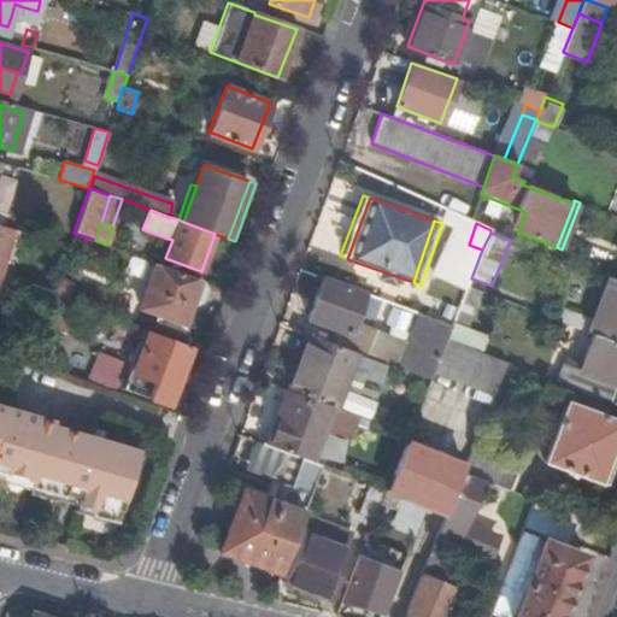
[(188,311),(199,278),(157,263),(141,306),(184,322),(188,311)]
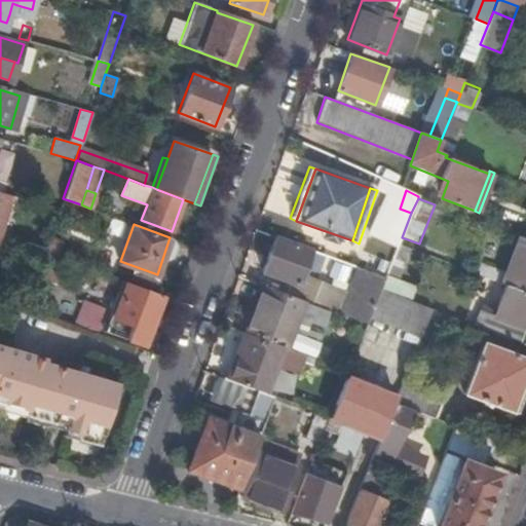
[(174,246),(170,237),(160,265),(167,262),(174,246)]
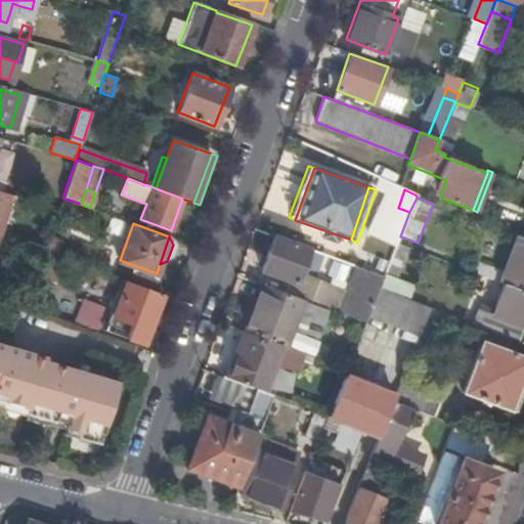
[(308,249),(273,236),(261,271),(287,281),(295,285),(299,273),(308,249)]
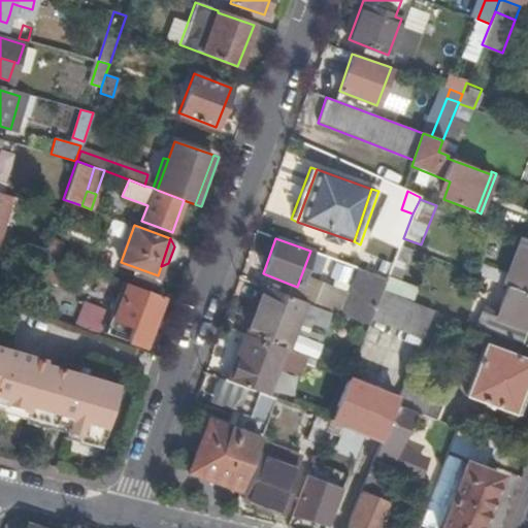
[(527,293),(527,240),(526,240),(512,275),(486,265),(482,275),(507,286),(527,293)]
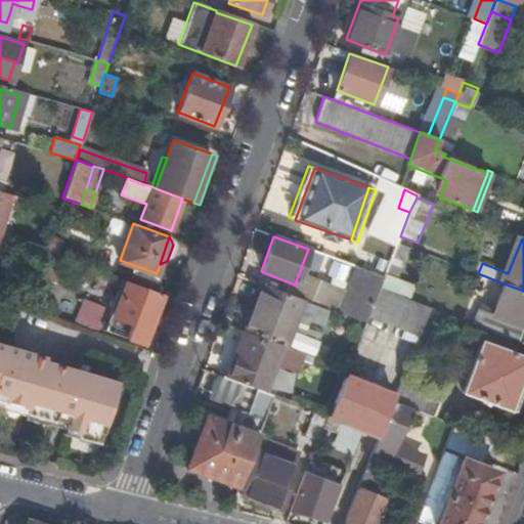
[(398,279),(410,248),(397,243),(384,276),(379,289),(408,299),(413,285),(398,279)]
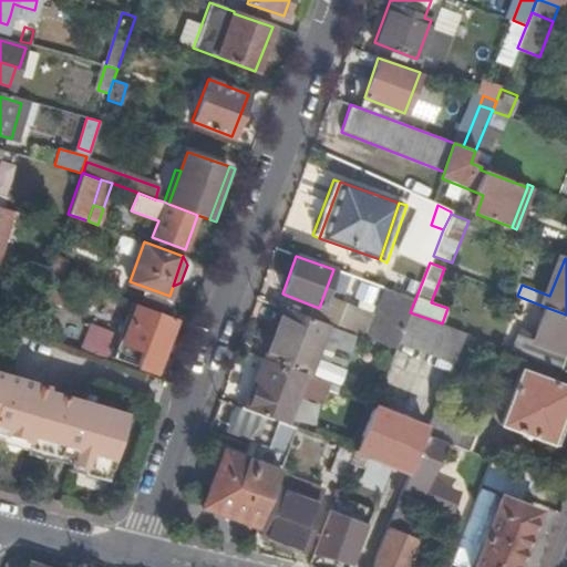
[(347,275),(333,269),(323,296),(336,300),(347,275)]
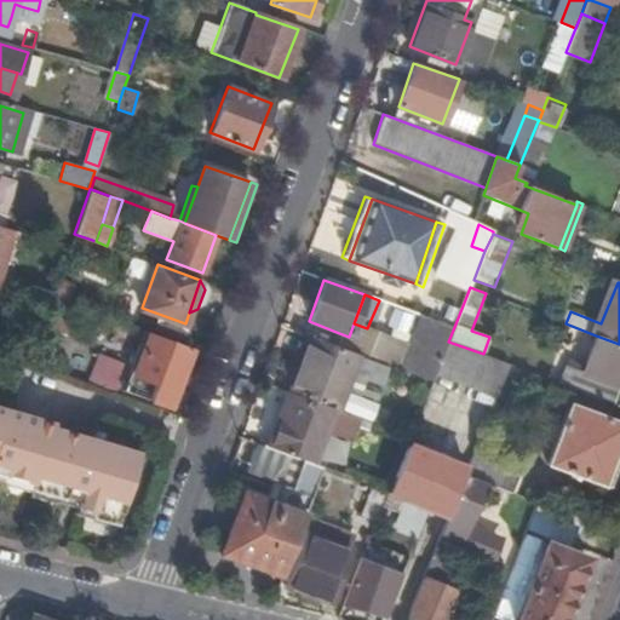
[(448,342),(454,327),(423,316),(412,345),(401,372),(432,383),(435,374),(448,342)]
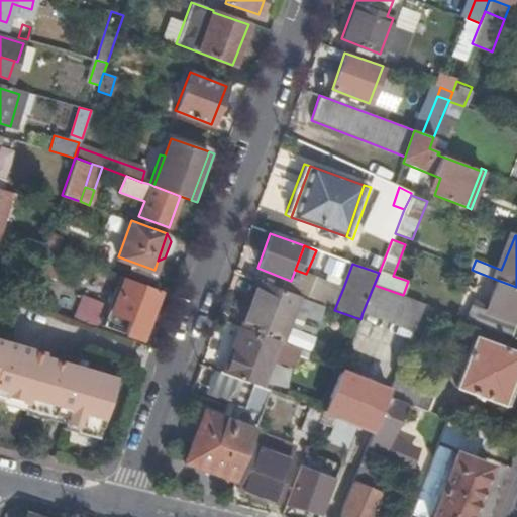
[(330,308),(334,310),(343,288),(306,274),(295,270),(291,281),(283,278),(279,289),(298,296),(330,308)]
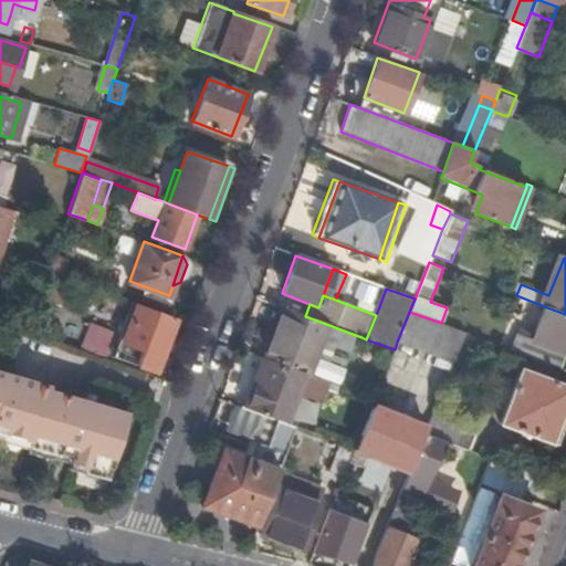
[(2,300),(0,307),(0,322),(22,328),(30,331),(37,311),(2,300)]
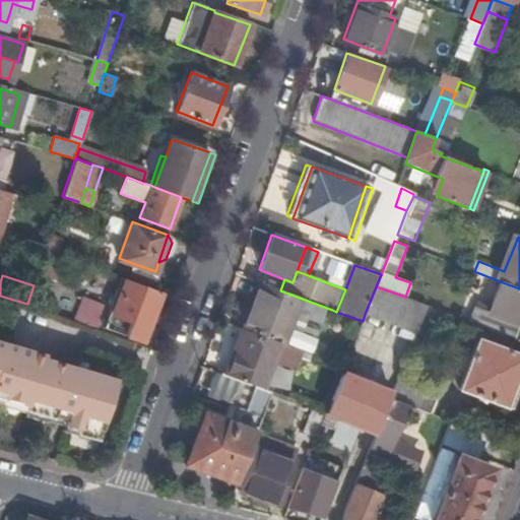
[(158,290),(127,279),(123,291),(114,315),(109,328),(140,339),(158,290)]
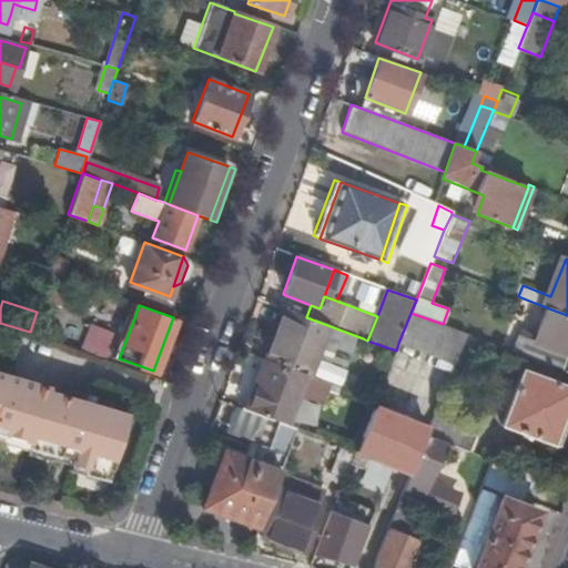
[(267,351),(283,308),(279,307),(263,348),(267,351)]
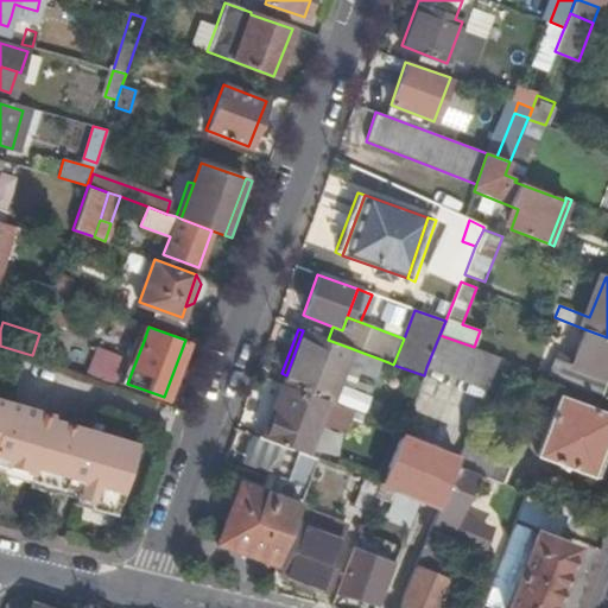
[(607,337),(584,329),(569,367),(559,363),(553,378),(600,396),(607,374),(607,337)]
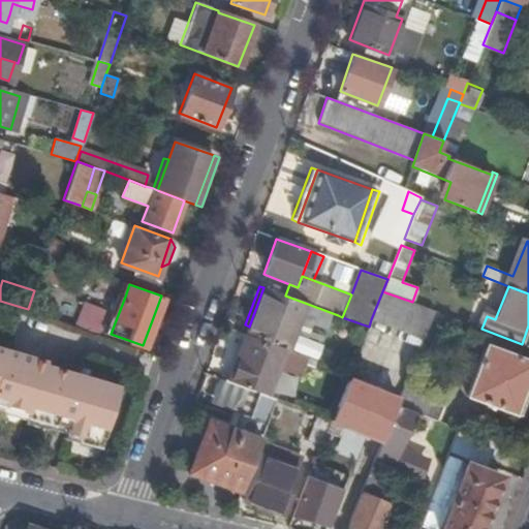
[(249,327),(246,335),(282,347),(287,349),(299,319),(305,303),(285,296),(263,287),(249,327)]
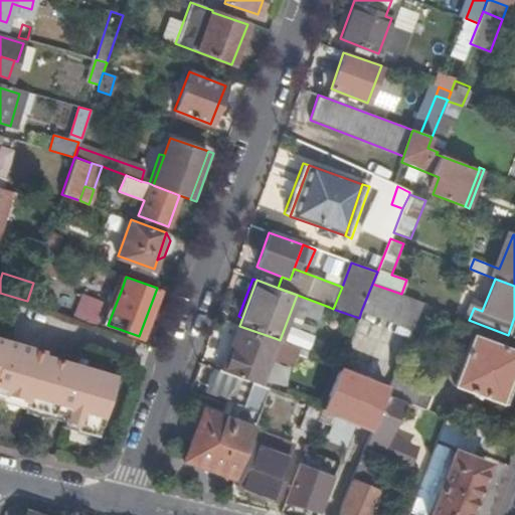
[(421,302),(401,294),(372,284),(361,311),(411,329),(421,302)]
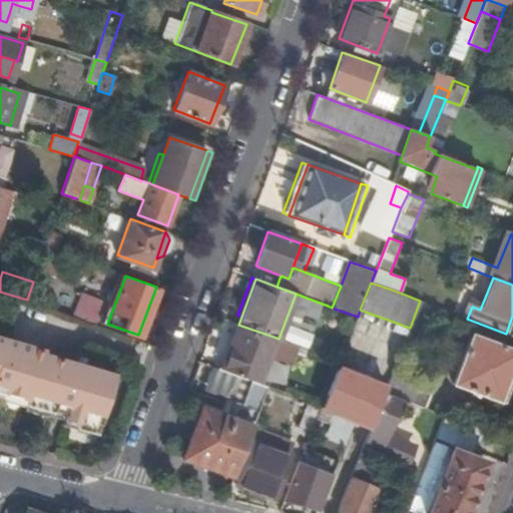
[(112,311),(121,288),(115,285),(107,310),(112,311)]
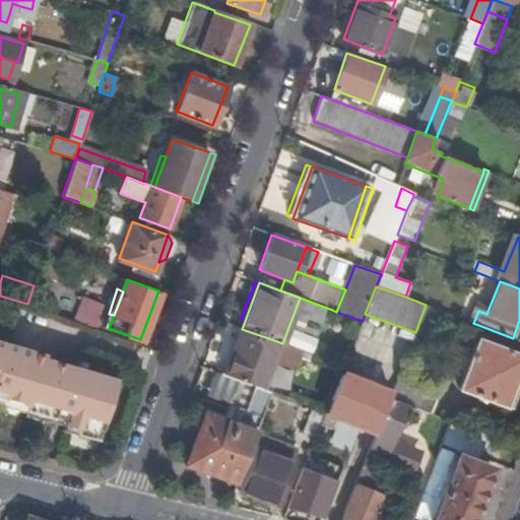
[(326,326),(332,310),(300,298),(294,314),(326,326)]
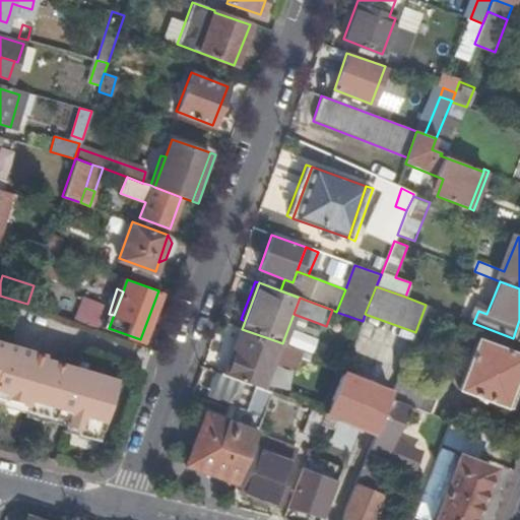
[(78,300),(73,321),(98,327),(103,306),(78,300)]
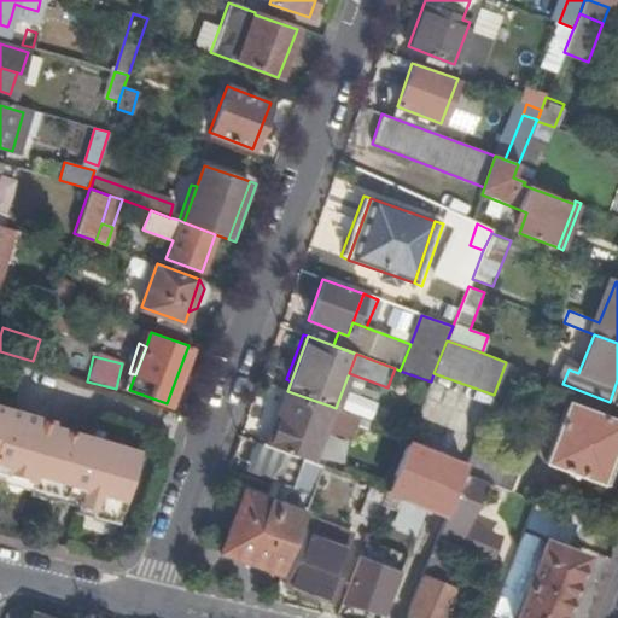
[(285,397),(267,445),(302,459),(309,461),(321,429),(350,439),(359,417),(336,408),(330,406),(287,391),(285,397)]
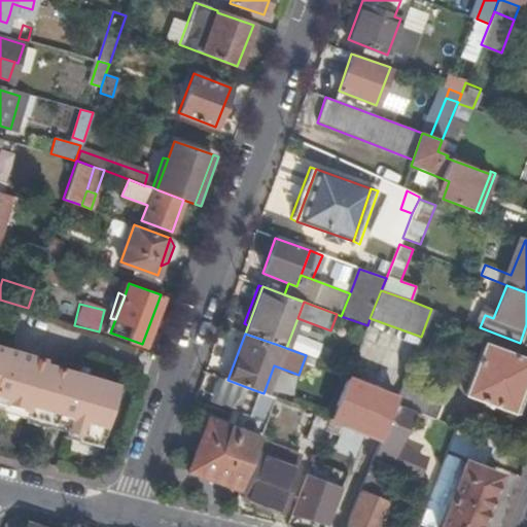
[(222,378),(227,380),(243,339),(239,337),(222,378)]
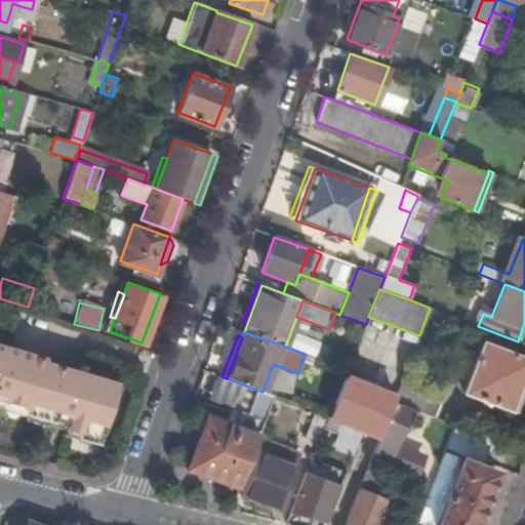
[(524,358),(482,341),(462,392),(509,410),(520,381),(524,384),(524,382),(524,358)]
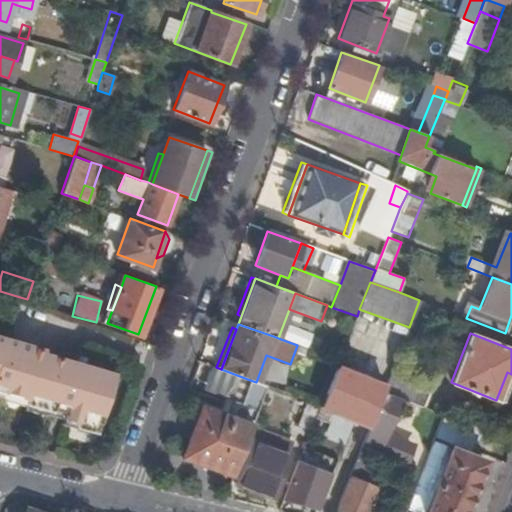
[(43,348),(7,338),(0,361),(0,388),(28,397),(27,401),(65,411),(64,418),(98,428),(114,373),(42,353),(43,348)]
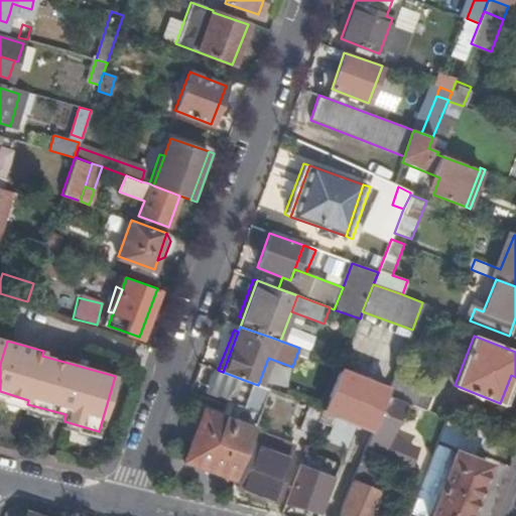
[(388,389),(339,370),(324,409),(371,429),(385,395),(388,389)]
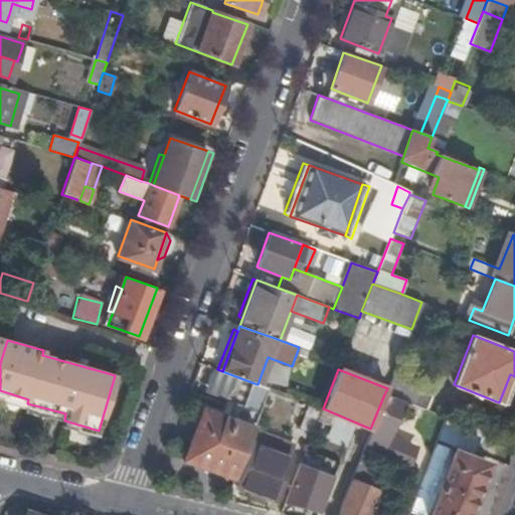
[(393,373),(387,388),(384,394),(424,409),(433,389),(393,373)]
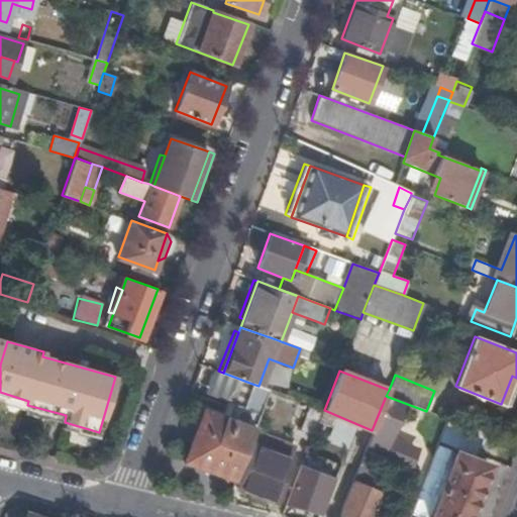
[(187,459),(236,478),(269,390),(259,386),(252,384),(244,406),(234,402),(228,419),(205,411),(187,459)]
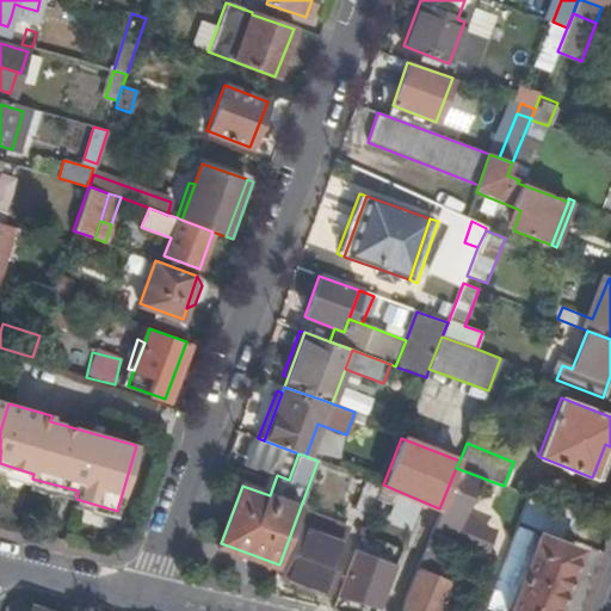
[(456,468),(439,508),(431,532),(449,539),(464,503),(471,506),(475,495),(469,493),(473,482),(492,489),(489,494),(507,501),(506,504),(511,505),(505,520),(517,525),(529,495),(504,486),(456,468)]
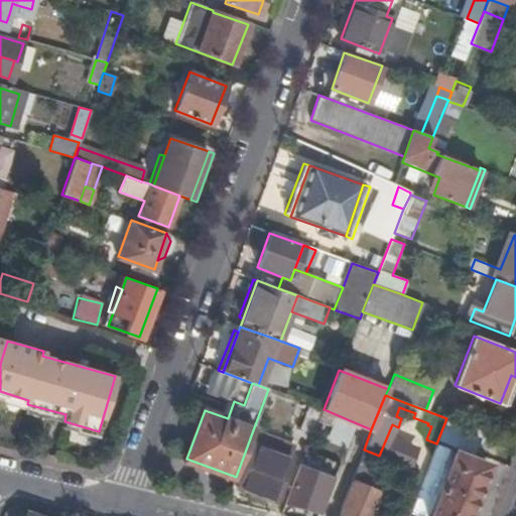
[(319,419),(324,409),(309,404),(299,428),(313,433),(319,419)]
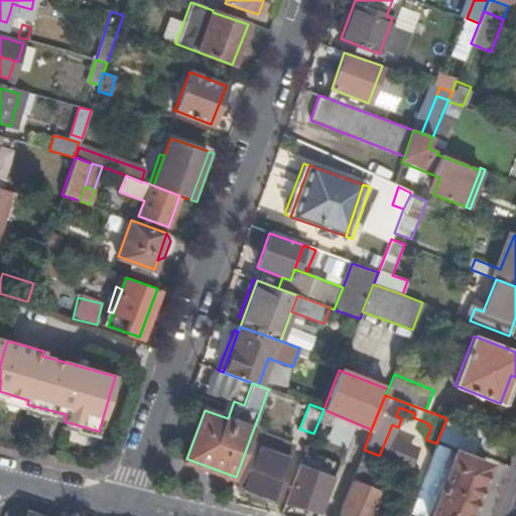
[(329,422),(319,419),(313,433),(324,437),(329,422)]
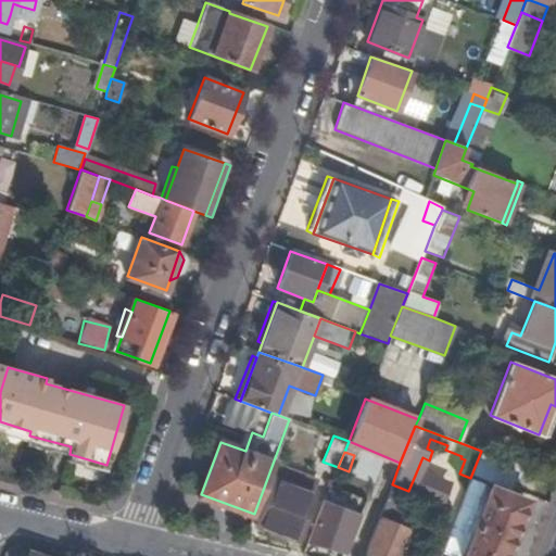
[(489,454),(520,466),(520,465),(489,453),(489,454)]
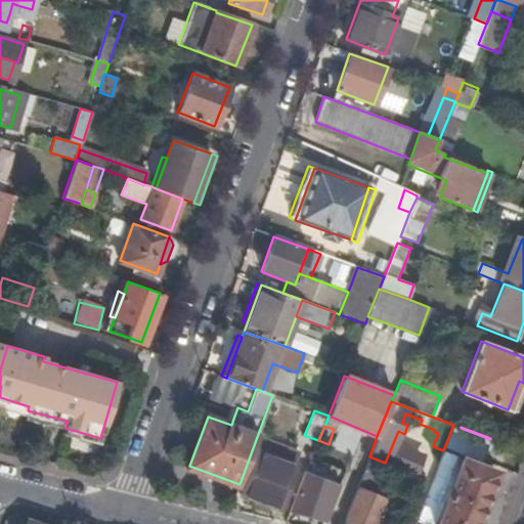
[(481,460),(490,439),(461,428),(452,447),(481,460)]
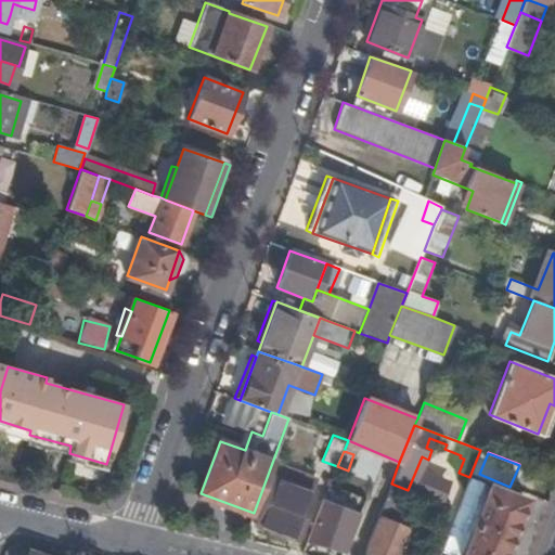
[(313,493),(272,478),(257,523),(297,537),(313,493)]
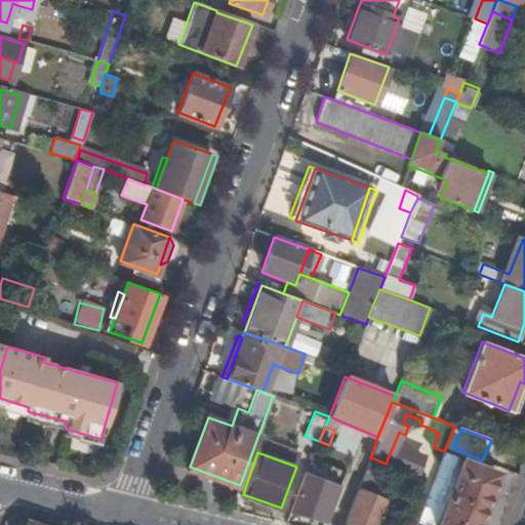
[(382,477),(388,465),(386,463),(370,457),(365,470),(382,477)]
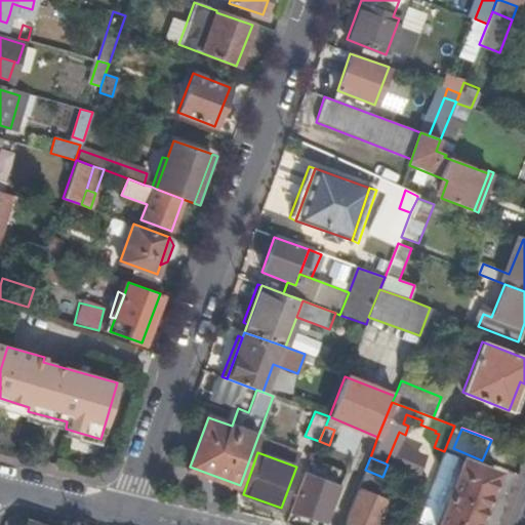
[(436,475),(417,521),(428,524),(475,524),(496,472),(461,458),(454,478),(450,476),(448,481),(436,475)]
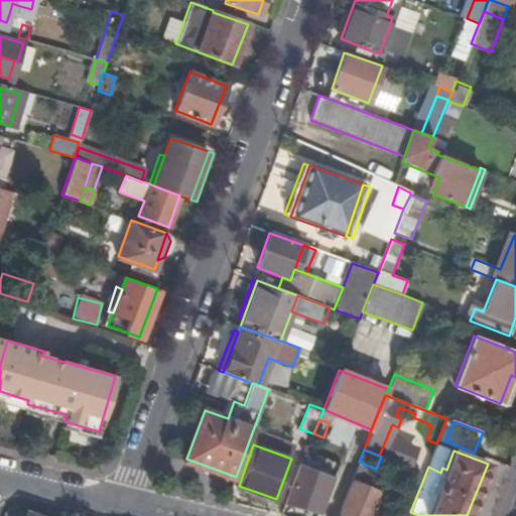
[(301,465),(285,504),(314,515),(319,515),(336,478),(301,465)]
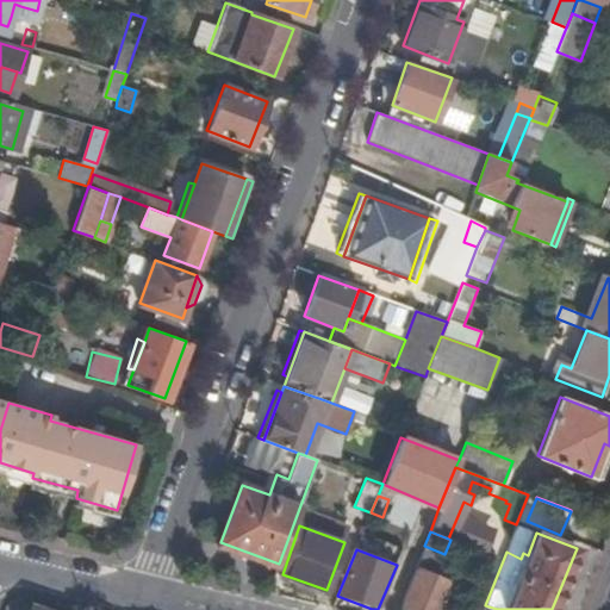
[(415,568),(399,607),(408,609),(437,609),(449,583),(437,578),(441,572),(429,567),(427,573),(415,568)]
